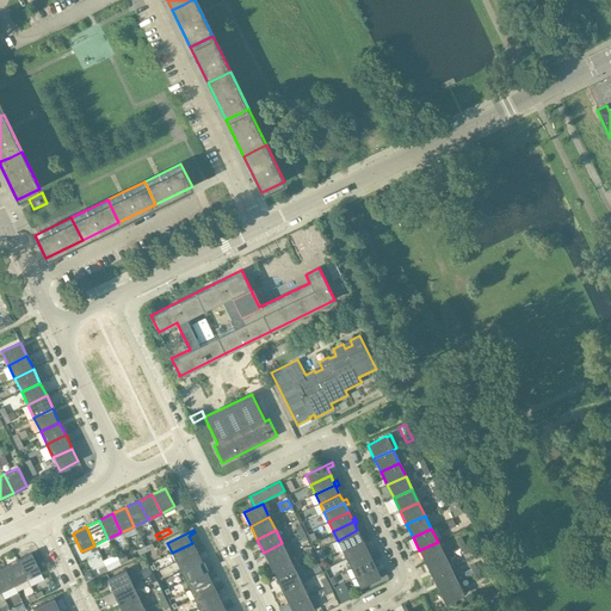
[(341,549),(362,539),(363,542),(366,541),(364,536),(360,537),(357,530),(338,541),(341,549)]
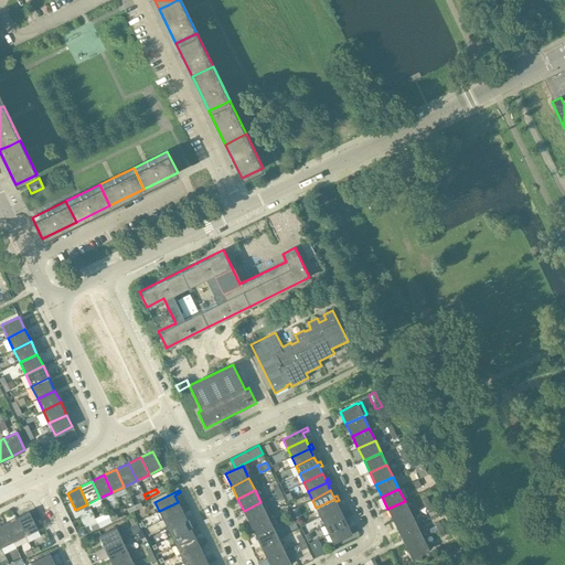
[(334,499),(316,508),(320,516),(339,508),(336,501),(334,499)]
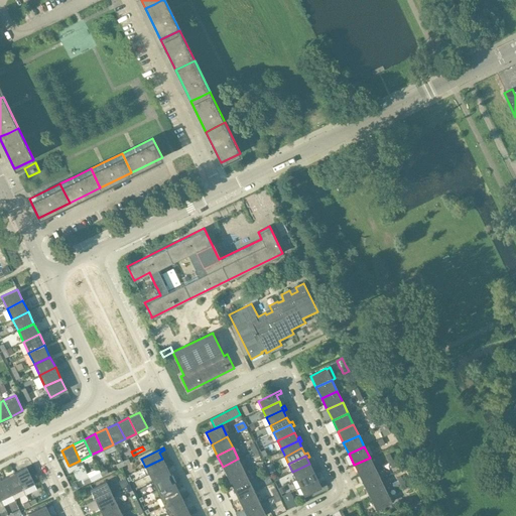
[(370,458),(354,465),(359,476),(375,469),(370,458)]
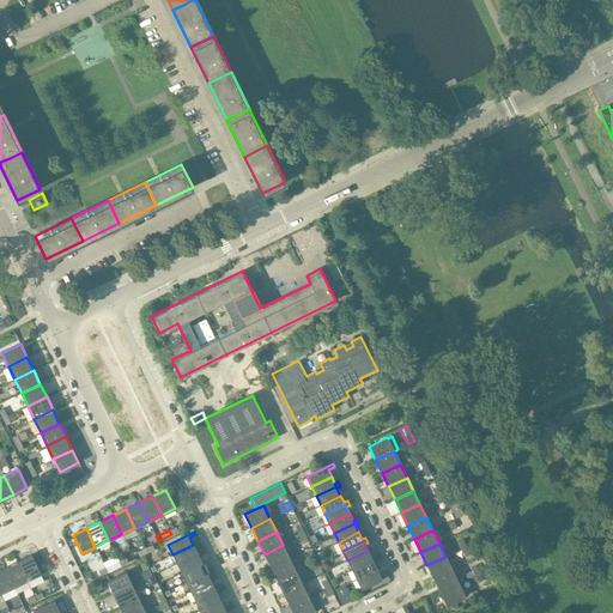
[(193,545),(173,554),(177,564),(198,554),(195,551),(193,545)]
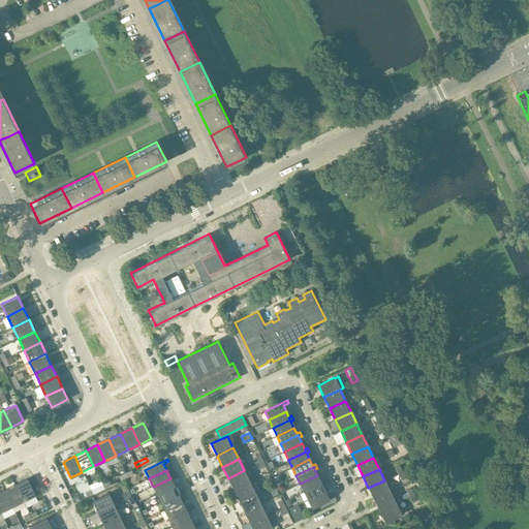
[(244,470),(228,478),(234,490),(249,481),(244,470)]
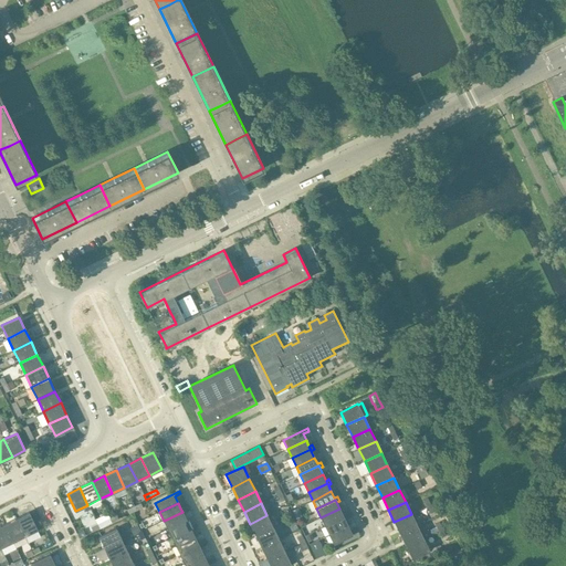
[(187,521),(182,513),(186,512),(184,507),(180,509),(182,512),(164,521),(168,530),(187,521)]
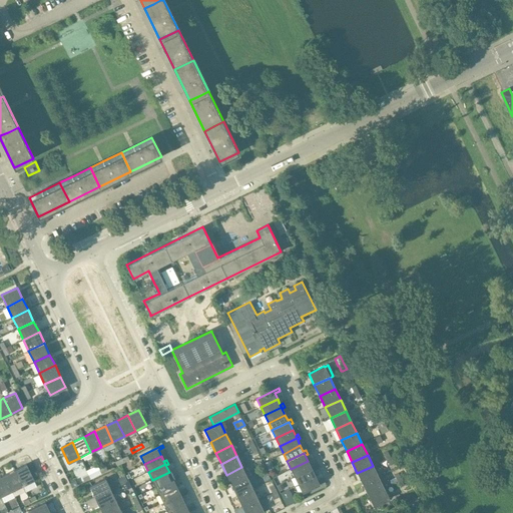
[(308,461),(291,469),(295,477),(312,469),(311,466),(308,461)]
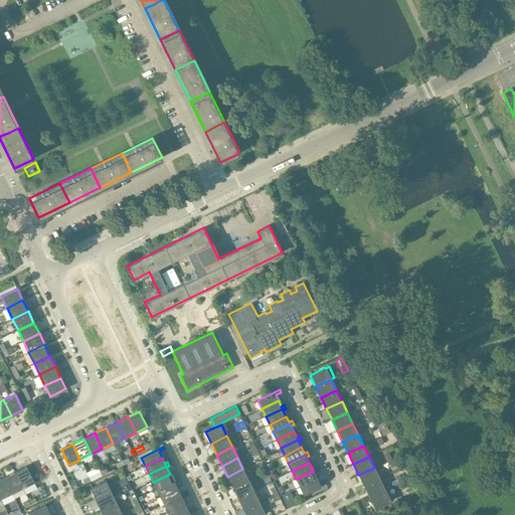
[(26,466),(15,472),(22,488),(34,482),(26,466)]
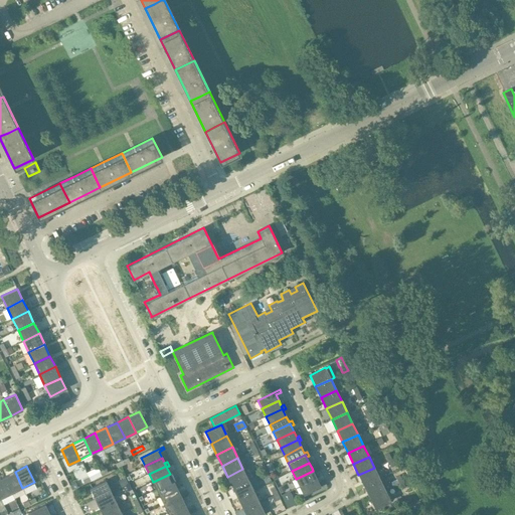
[(300,486),(316,478),(314,473),(316,471),(314,467),(312,468),(313,471),(296,479),(300,486)]
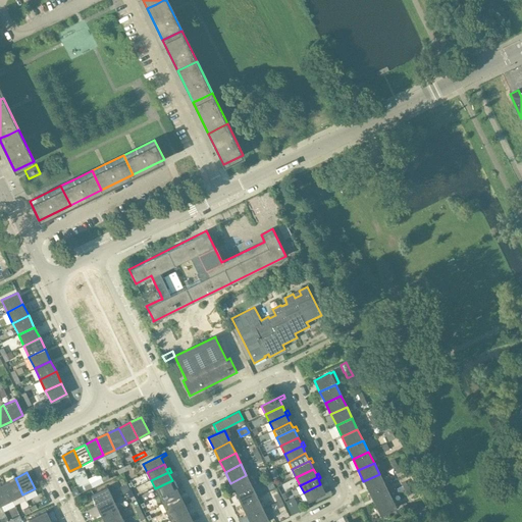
[(379,474),(363,481),(369,492),(384,485),(379,474)]
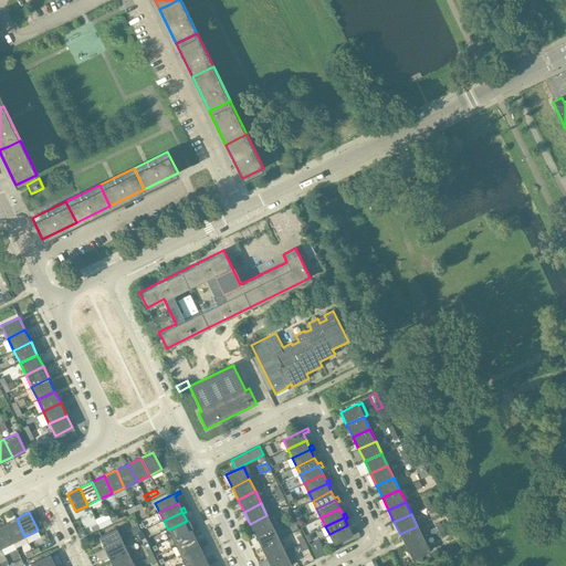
[(266,515),(250,524),(255,536),(273,527),(266,515)]
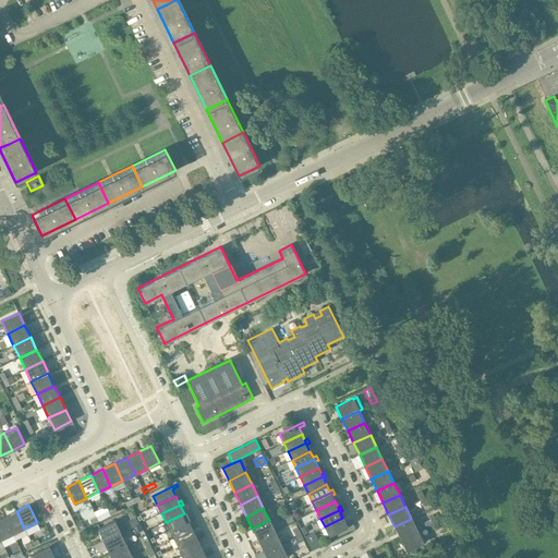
[(16,511),(3,518),(12,534),(24,529),(16,511)]
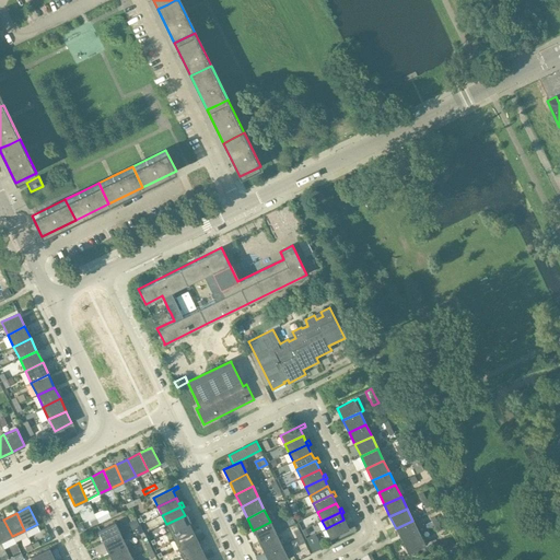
[(111,516),(108,513),(96,518),(98,523),(111,516)]
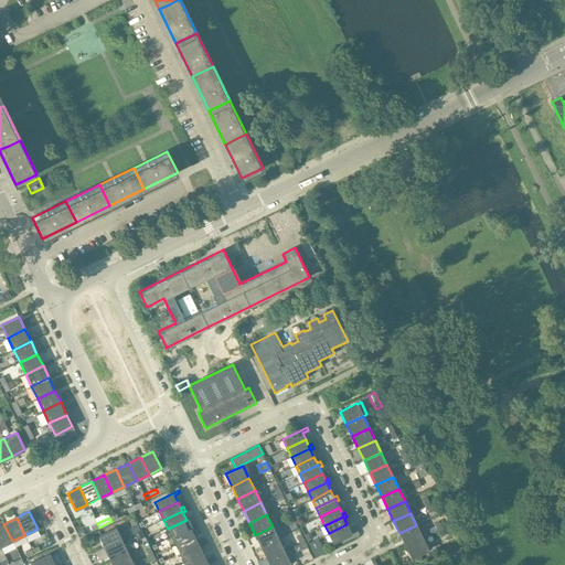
[(172,536),(190,528),(191,530),(194,528),(192,523),(189,525),(187,520),(168,529),(172,536)]
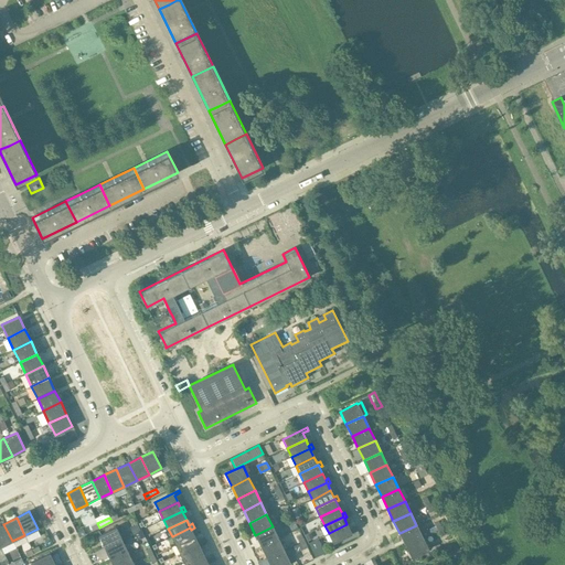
[(3,524),(0,525),(0,546),(12,541),(3,524)]
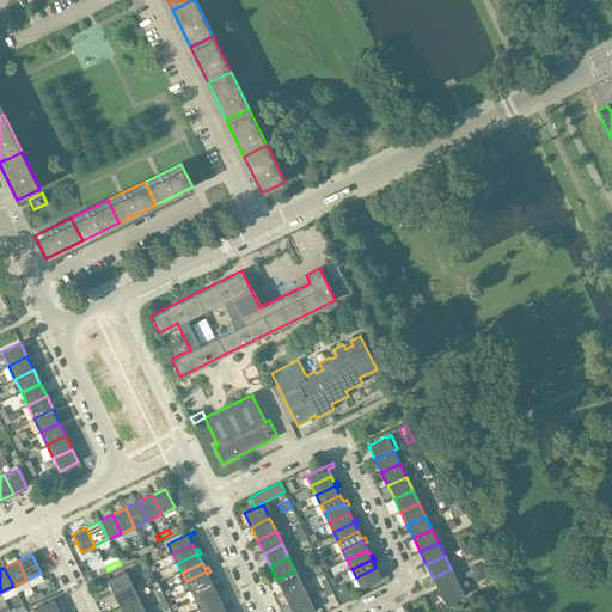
[(375,568),(356,577),(361,588),(387,575),(386,571),(379,575),(375,568)]
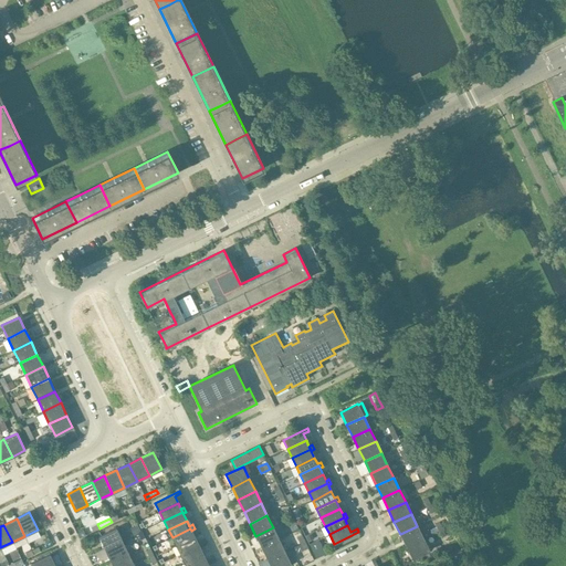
[(417,526),(400,534),(406,546),(423,538),(417,526)]
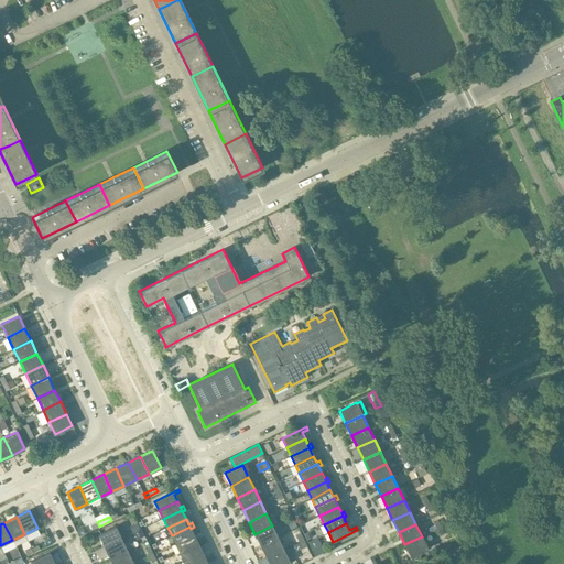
[(272,525),(255,534),(261,546),(278,538),(272,525)]
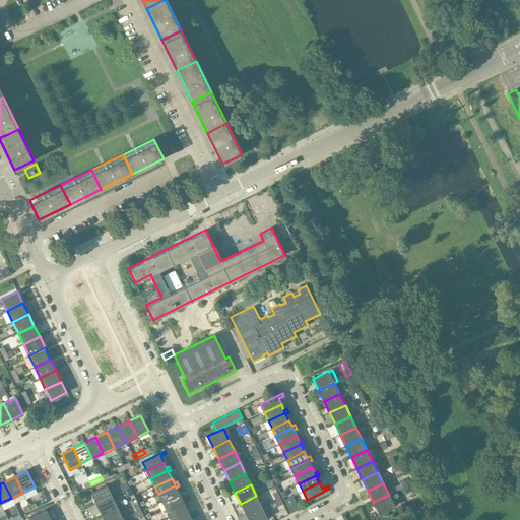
[(107,485),(90,493),(96,505),(112,497),(107,485)]
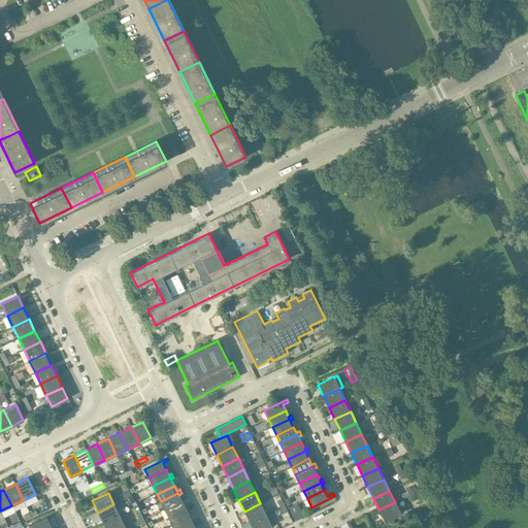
[(177,493),(161,501),(164,509),(182,501),(178,495),(177,493)]
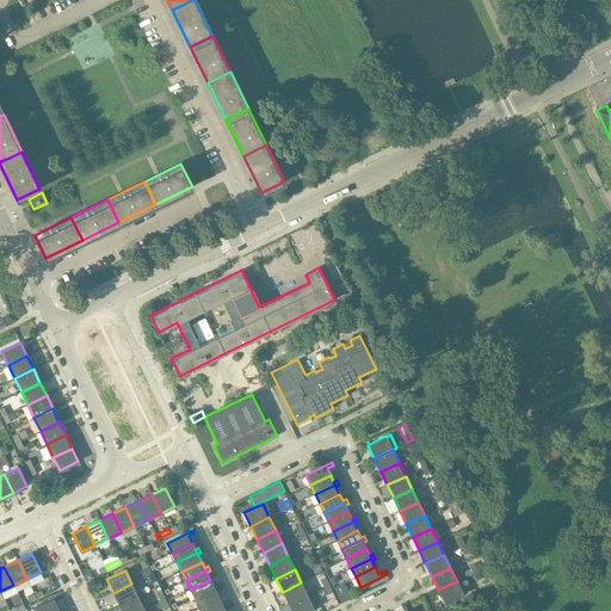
[(210,580),(190,590),(195,599),(215,588),(214,586),(210,580)]
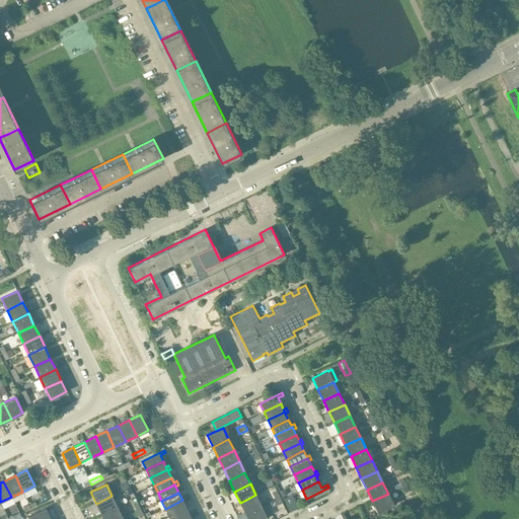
[(388,494),(372,501),(378,513),(393,505),(388,494)]
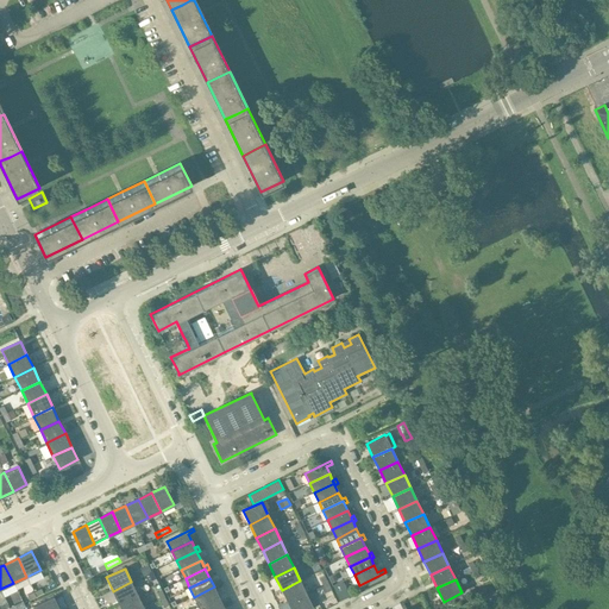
[(300,581),(282,590),(288,603),(307,594),(300,581)]
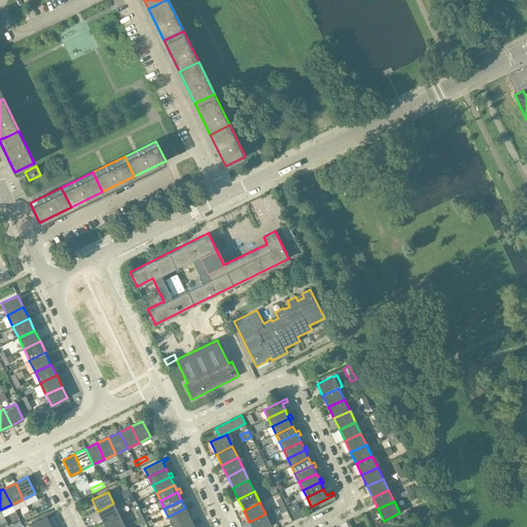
[(113,503),(98,512),(103,523),(119,515),(113,503)]
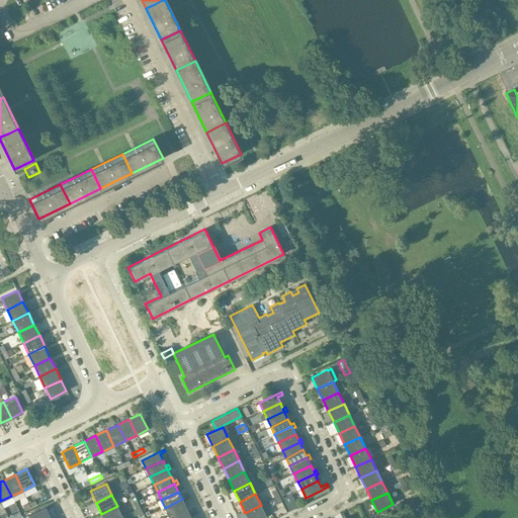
[(186,507),(183,501),(185,500),(183,496),(181,497),(182,499),(165,508),(169,516),(186,507)]
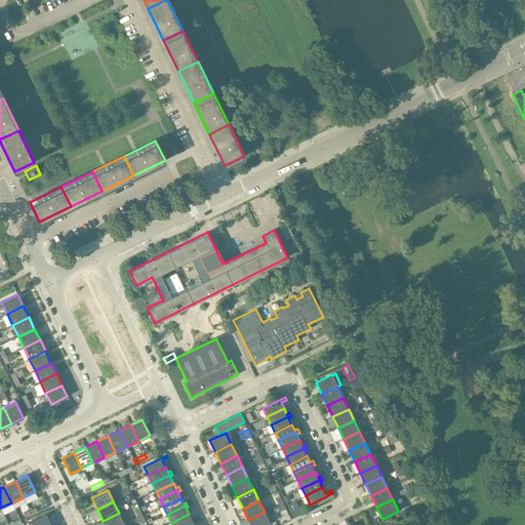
[(30,524),(44,524),(49,522),(47,517),(52,514),(51,511),(40,517),(41,517),(29,522),(30,524)]
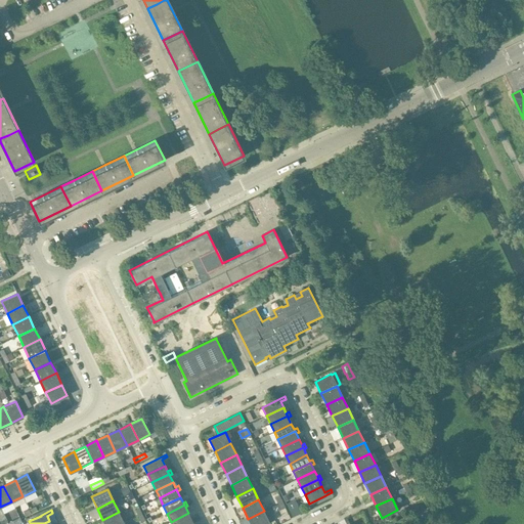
[(264,511),(248,519),(250,523),(265,523),(269,522),(264,511)]
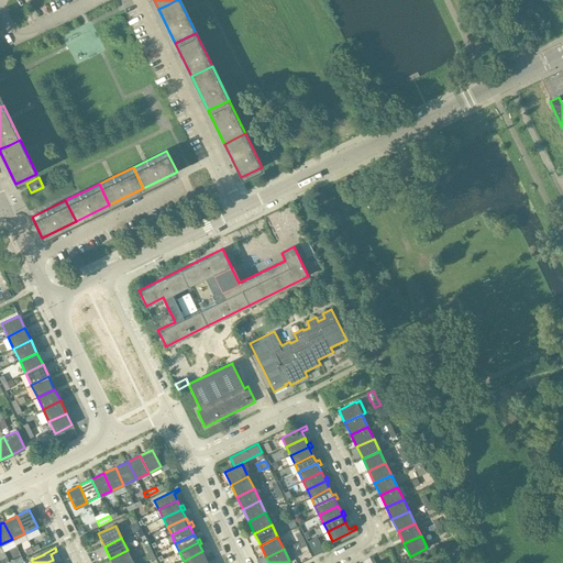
[(128,550),(110,559),(112,562),(131,562),(133,562),(128,550)]
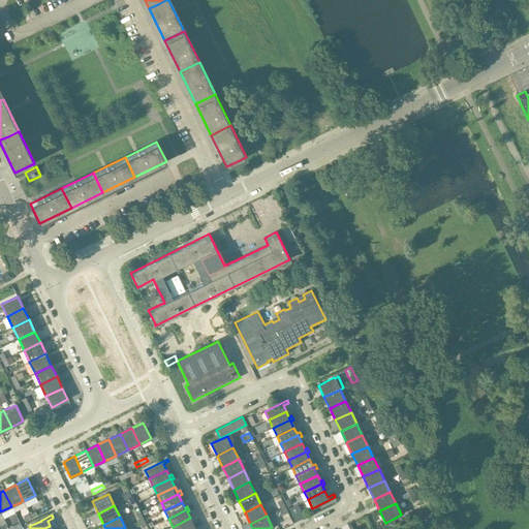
[(174,528),(187,528),(193,526),(194,528),(197,526),(195,522),(192,524),(190,518),(173,527),(174,528)]
